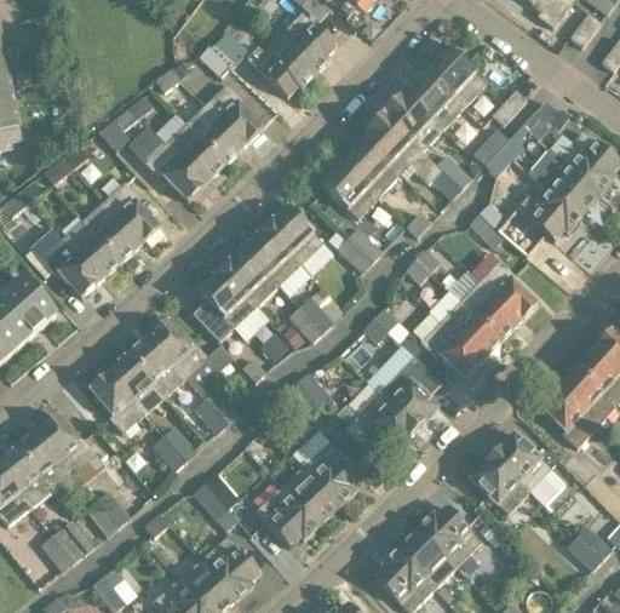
[(173,13),(185,10),(182,0),(179,0),(170,4),(173,13)]
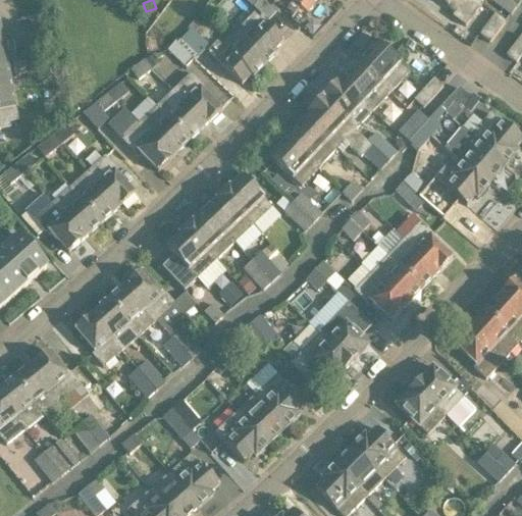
[(300,4),(303,0),(288,0),(283,5),(293,11),(299,4),(300,4)]
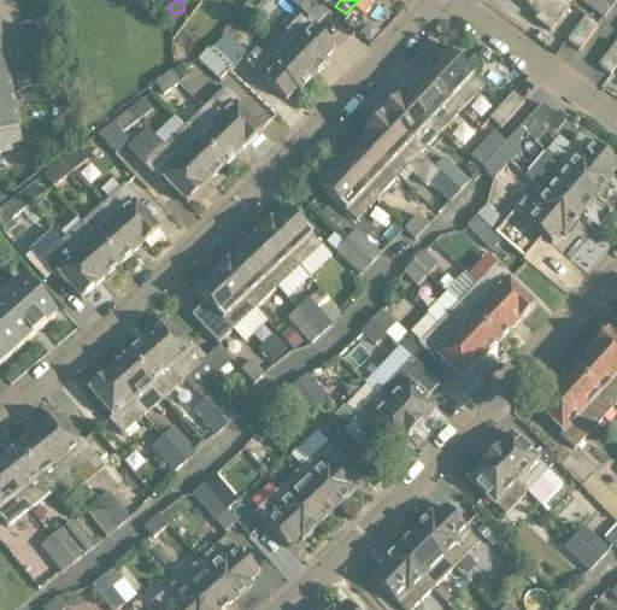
[(358,0),(354,5),(363,12),(371,0),(358,0)]
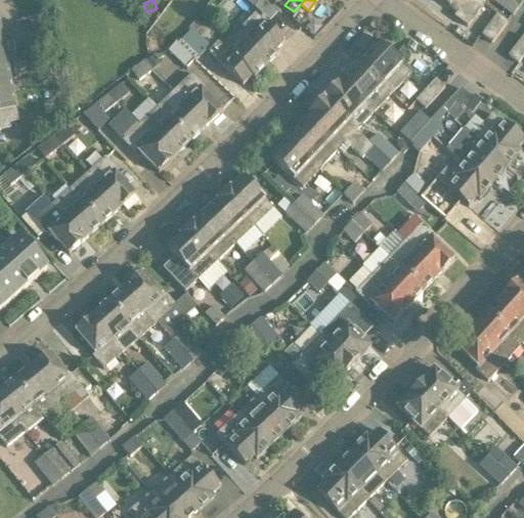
[(484,1),(481,0),(442,0),(456,10),(453,13),(467,24),(484,1)]
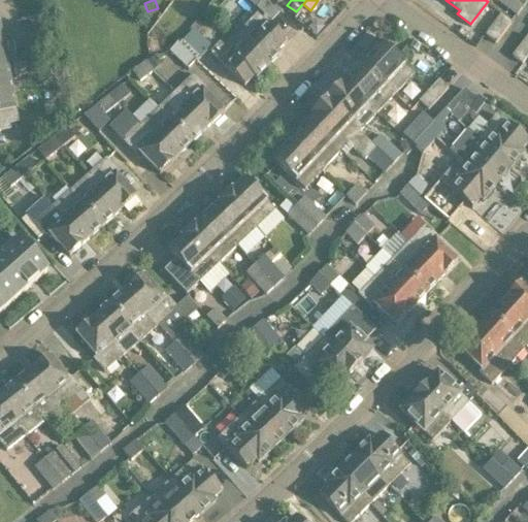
[(516,12),(523,3),(519,0),(499,0),(516,12)]
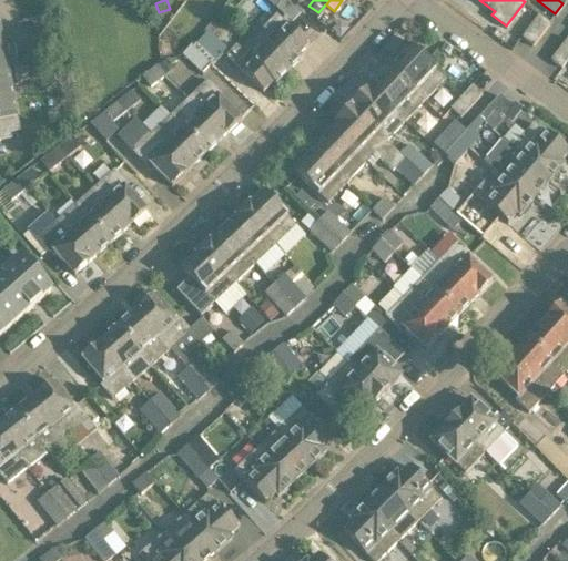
[(253,36),(287,69),(301,54),(298,52),(307,42),(275,12),(253,36)]
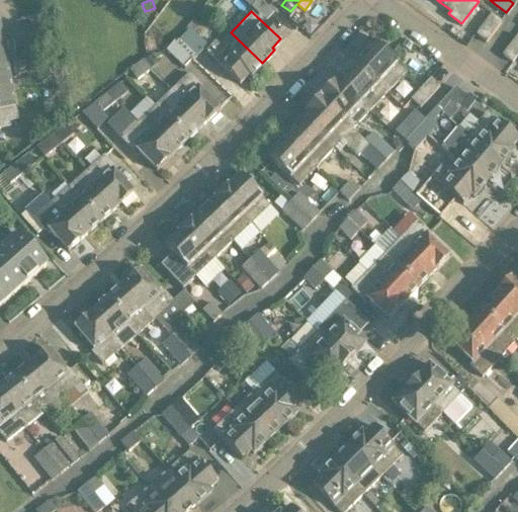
[(486,39),(501,20),(490,12),(476,32),(486,39)]
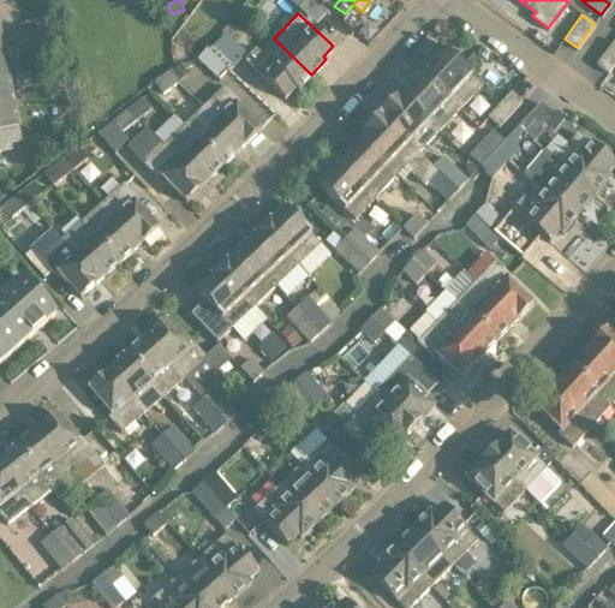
[(209,48),(228,66),(239,55),(220,36),(209,48)]
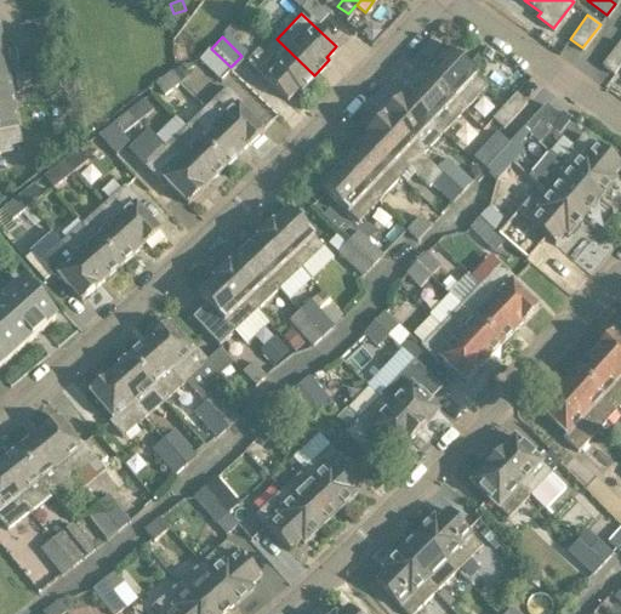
[(300,90),(314,75),(277,39),(265,52),(258,46),(246,58),(286,98),(297,87),(300,90)]
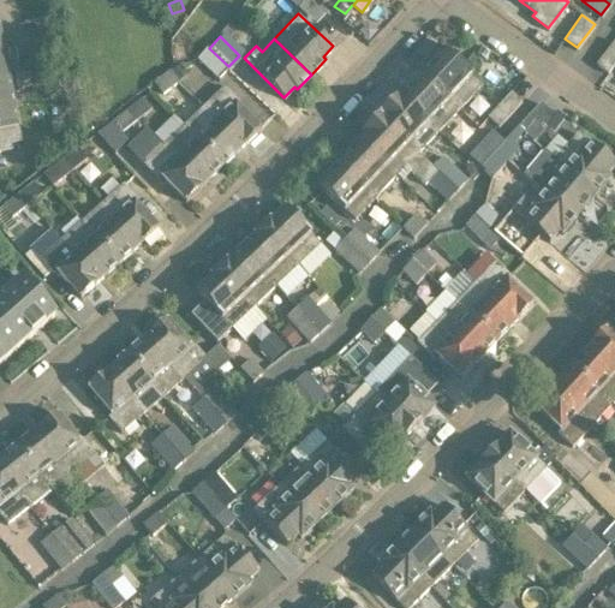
[(614,40),(614,39),(596,63),(607,71),(614,60),(614,40)]
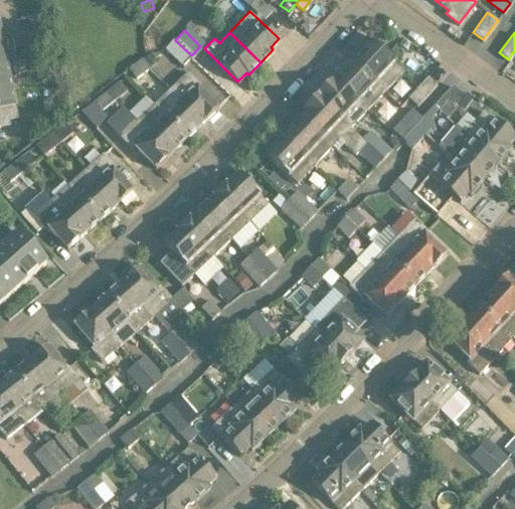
[(412,44),(400,35),(393,44),(405,53),(412,44)]
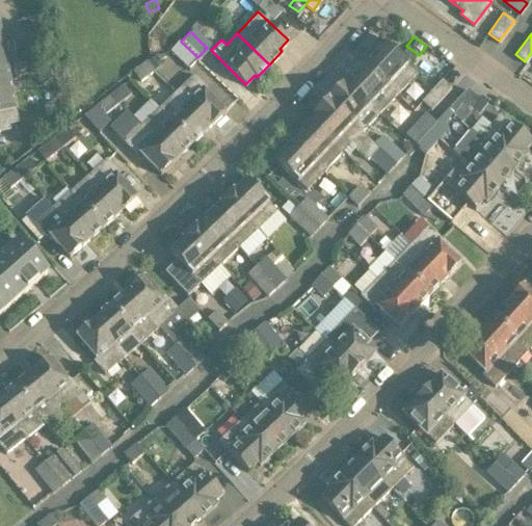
[(189,67),(197,57),(181,42),(173,50),(189,67)]
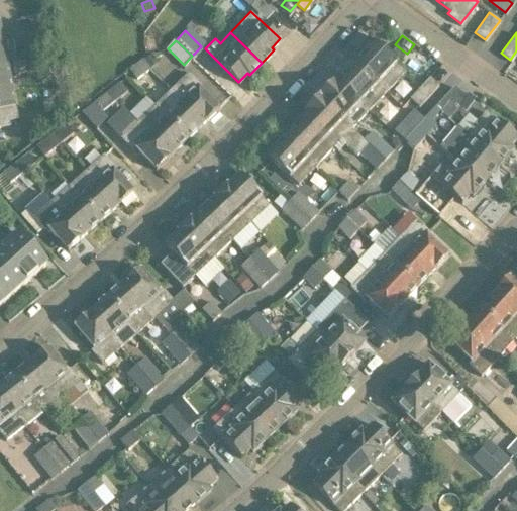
[(355,60),(387,89),(404,71),(374,40),(355,60)]
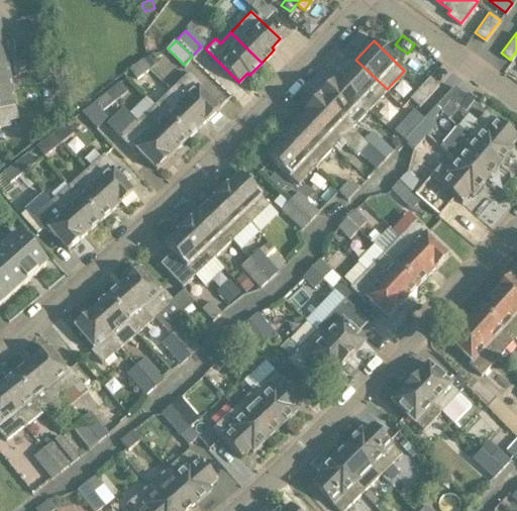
[(0,65),(8,64),(5,49),(0,49),(0,65)]
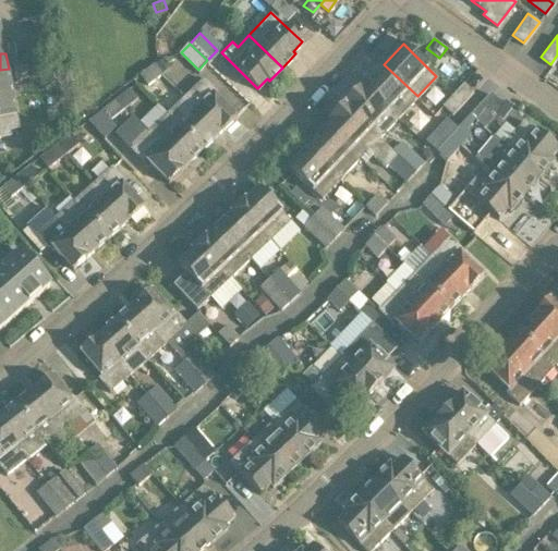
[(155,62),(161,71),(169,64),(162,56),(155,62)]
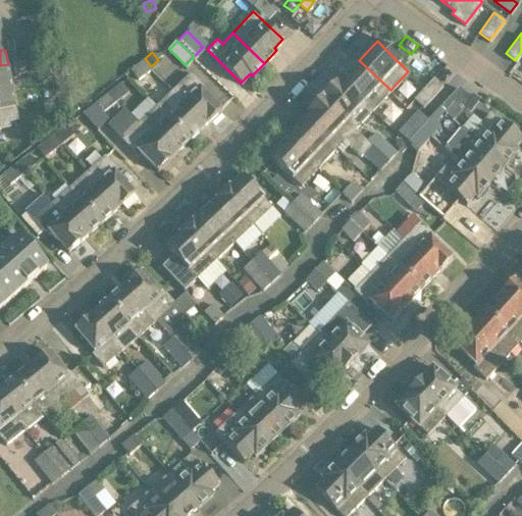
[(150,66),(145,59),(144,60),(142,58),(131,67),(139,76),(150,67),(149,66),(150,66)]
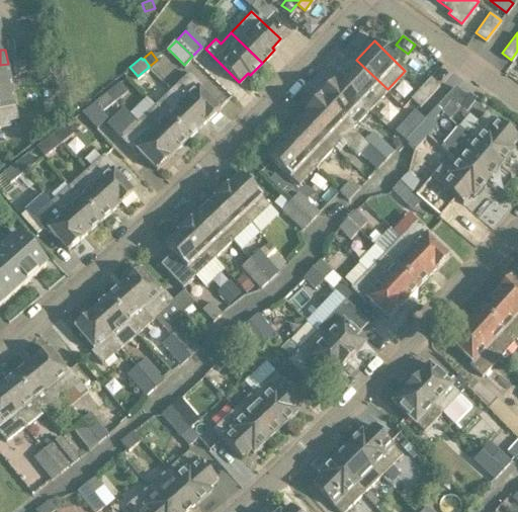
[(369,108),(387,89),(356,60),(338,78),(337,76),(336,77),(369,108)]
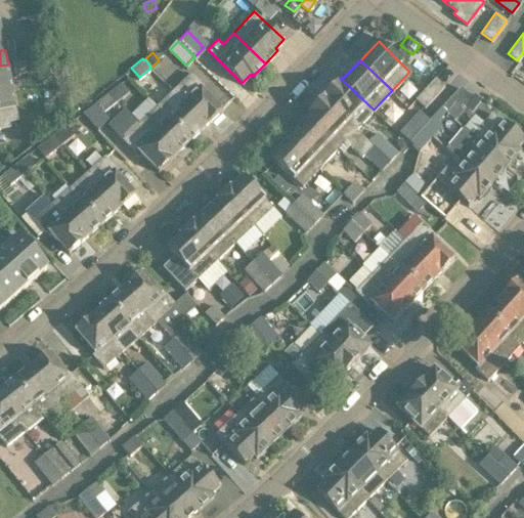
[(8,65),(0,66),(0,126),(10,125),(9,120),(18,118),(16,105),(8,65)]
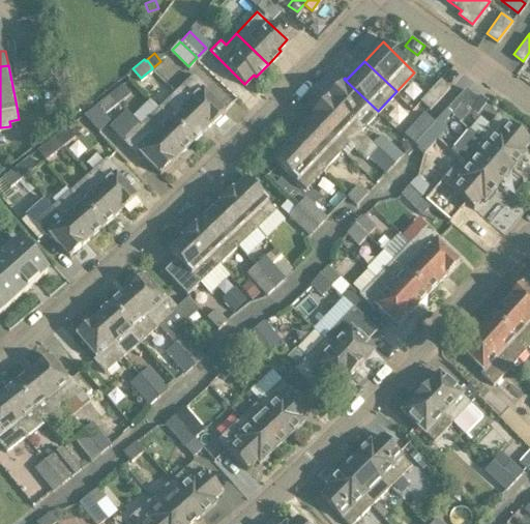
[(208,125),(224,110),(202,87),(205,85),(193,73),(175,90),(187,103),(186,104),(208,125)]
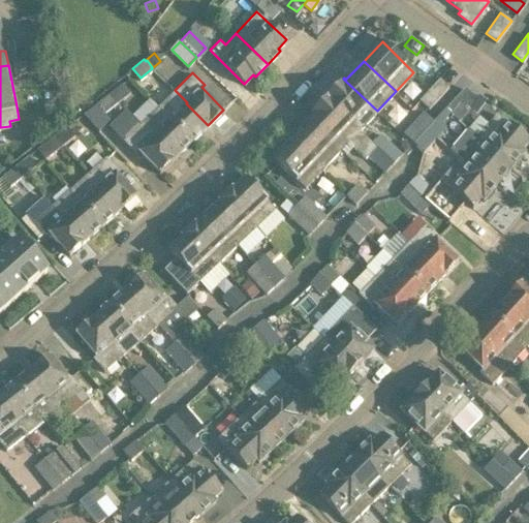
[(439,77),(419,98),(429,106),(448,85),(439,77)]
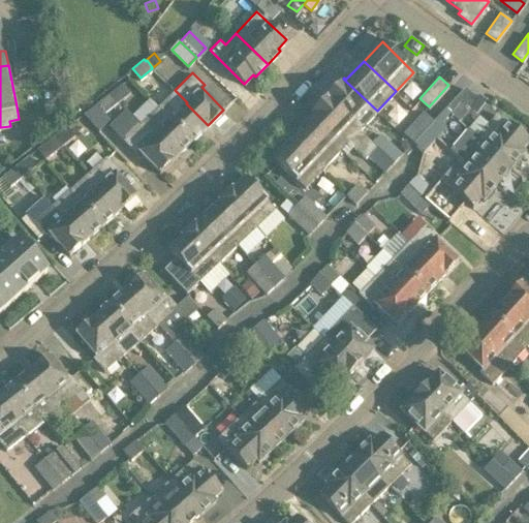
[(359,129),(360,129),(377,111),(343,79),(325,97),(359,129)]
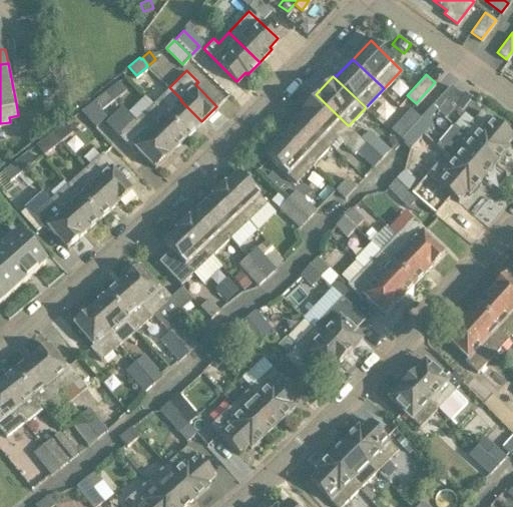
[(105,89),(112,98),(126,88),(119,78),(105,89)]
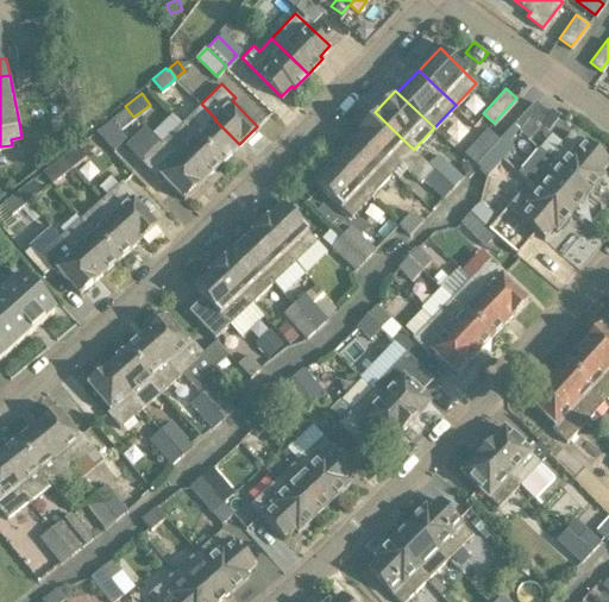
[(535,99),(512,123),(519,129),(527,136),(548,111),(535,99)]
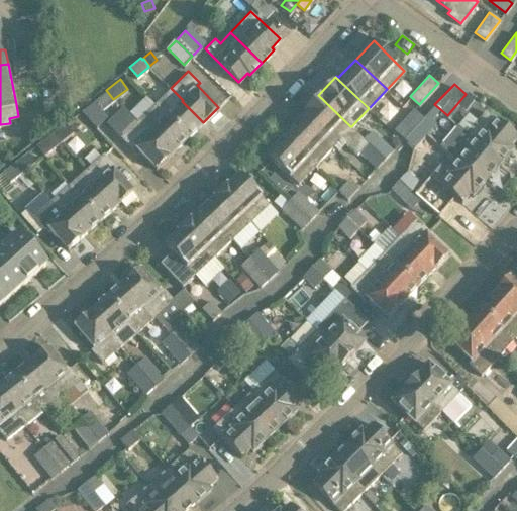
[(187,137),(203,122),(182,101),(183,100),(171,88),(153,104),(187,137)]
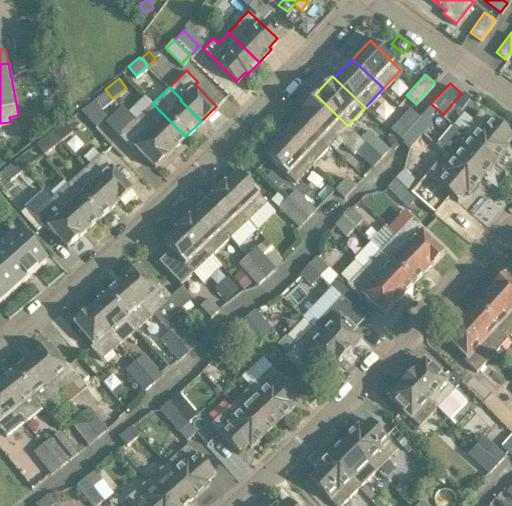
[(100,107),(112,98),(105,89),(93,98),(100,107)]
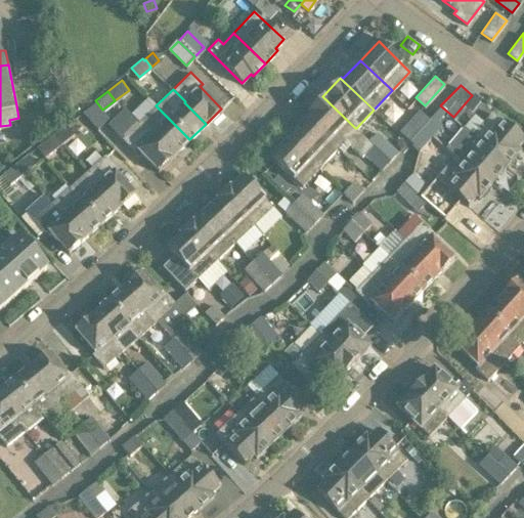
[(368,139),(356,128),(355,128),(322,96),(304,116),(338,147),(339,146),(345,139),(361,155),(363,153),(381,169),(389,161),(368,140),(368,139)]
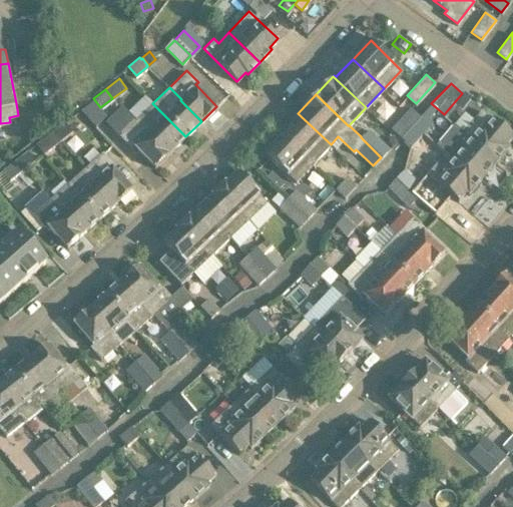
[(94,126),(107,114),(100,107),(93,98),(85,104),(86,105),(81,110),(94,126)]
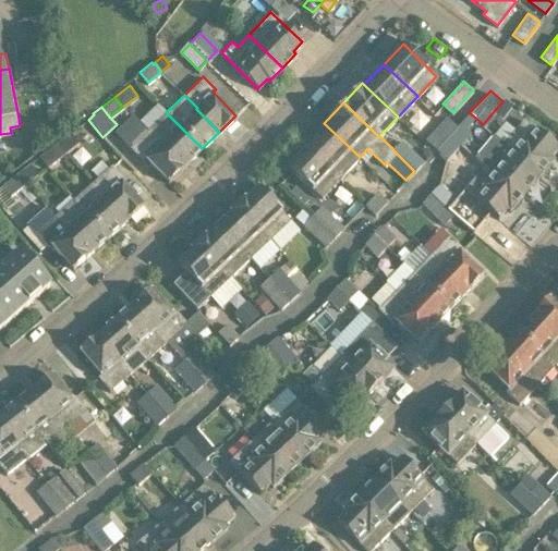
[(460,121),(466,127),(475,118),(469,112),(469,111),(460,121)]
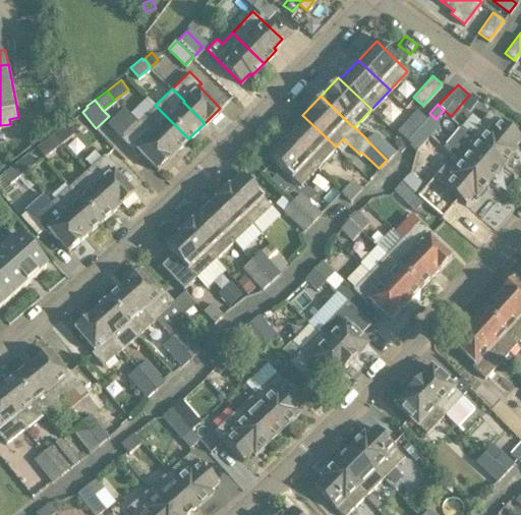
[(172,154),(188,138),(155,105),(138,121),(150,133),(152,132),(172,154)]
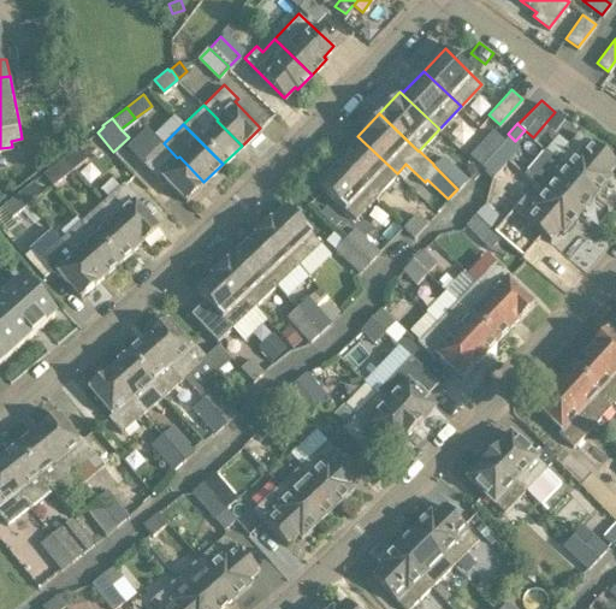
[(481,165),(505,139),(492,128),(469,153),(481,165)]
